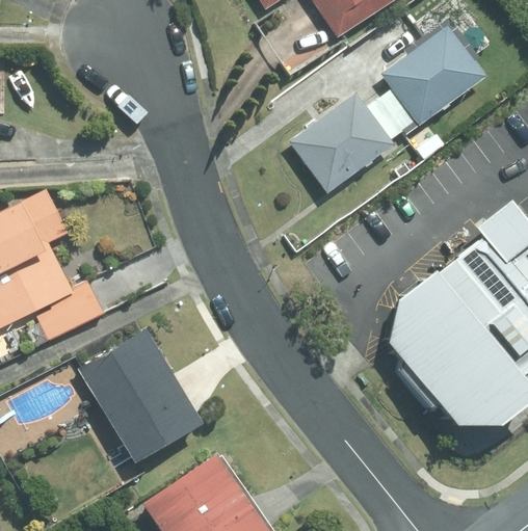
[(260,0),(266,8),(279,0),(313,0),(337,37),(393,0),(260,0)]
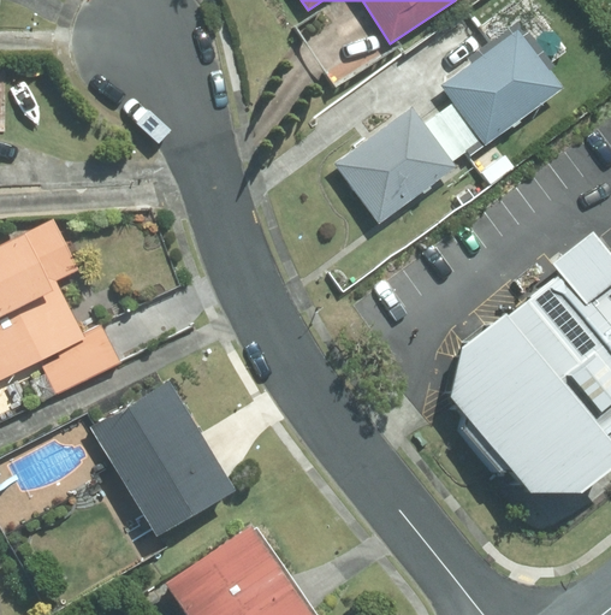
[(517,30),(442,86),(486,145),(562,89),(517,30)]
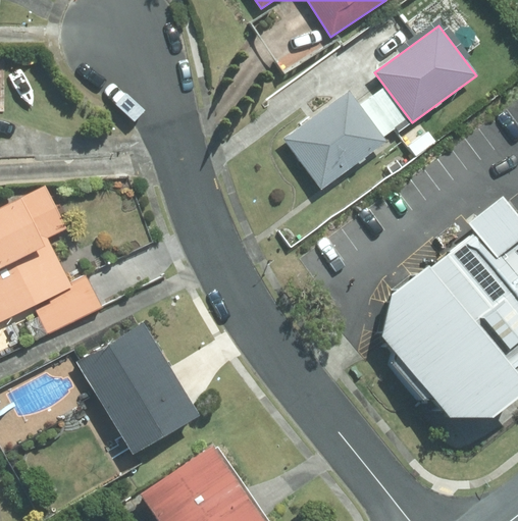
[(348,92),(285,139),(320,189),(384,142),(348,92)]
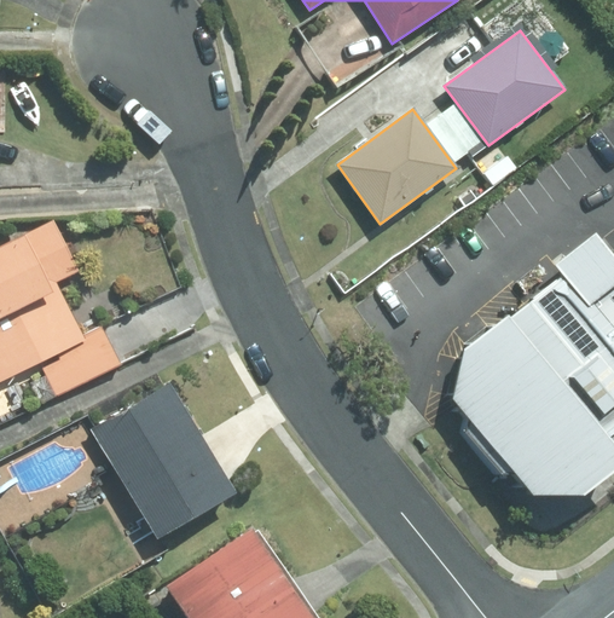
[(0,381),(41,361),(58,396),(121,364),(103,327),(84,336),(57,282),(77,272),(53,223),(0,249),(0,381)]
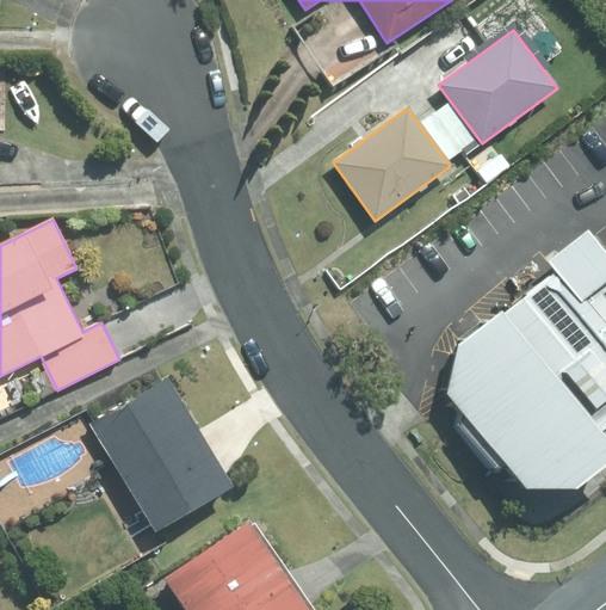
[(461,327),(441,380),(527,498),(577,497),(604,473),(593,449),(605,438),(605,273),(575,235),(461,327)]
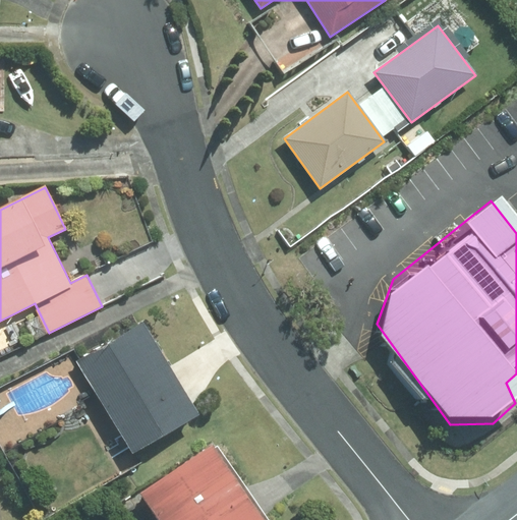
[(195,414),(141,323),(75,361),(130,453),(195,414)]
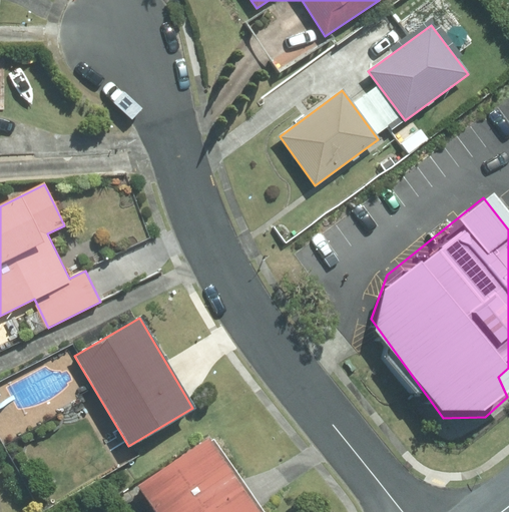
[(255,511),(205,439),(135,487),(152,511),(255,511)]
